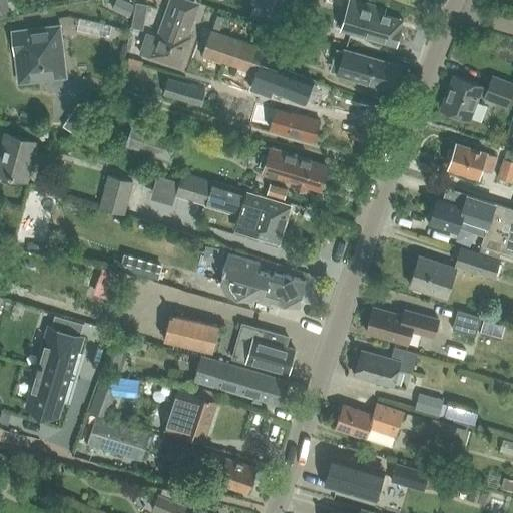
[(5,0),(0,0),(0,15),(10,12),(5,0)]
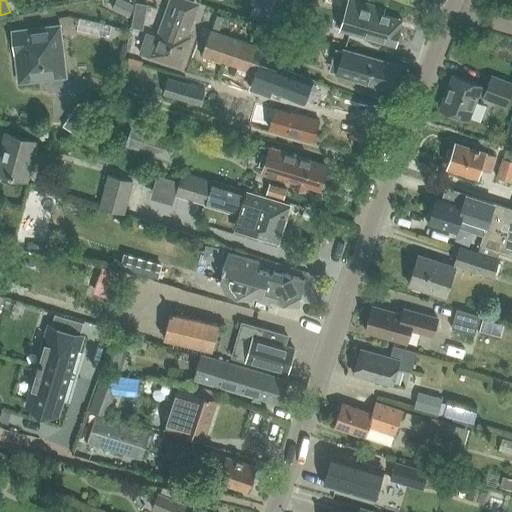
[(120,0),(115,0),(112,10),(128,17),(133,6),(120,0)]
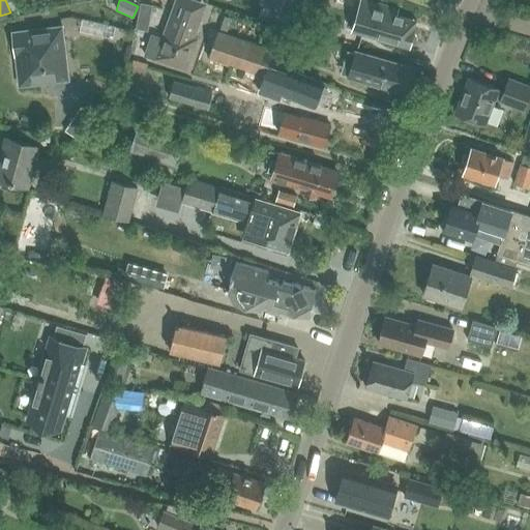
[(151,35),(145,55),(155,58),(186,69),(197,38),(195,37),(206,5),(197,2),(192,0),(175,0),(173,8),(162,39),(151,35)]
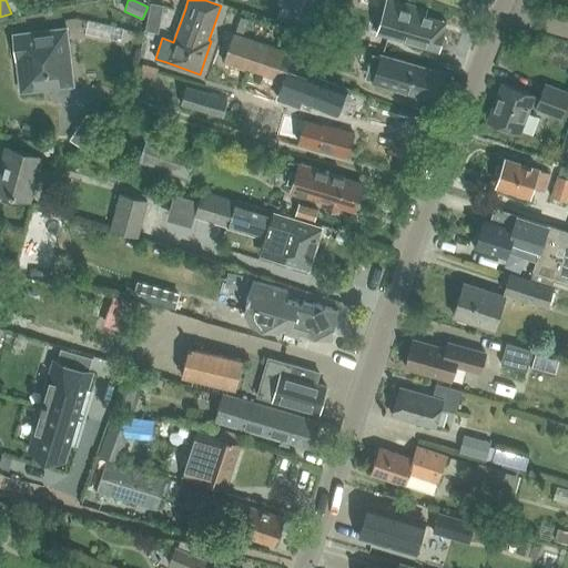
[(312,13),(315,0),(284,0),(284,3),(312,13)]
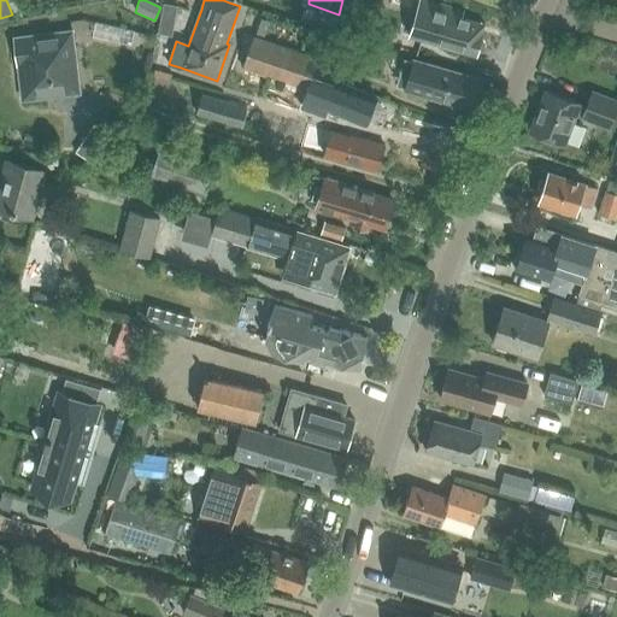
[(476,56),(477,51),(482,50),(485,43),(481,39),(483,24),(462,17),(463,13),(462,13),(462,11),(424,0),(421,0),(416,17),(424,19),(418,39),(438,45),(438,46),(476,56)]
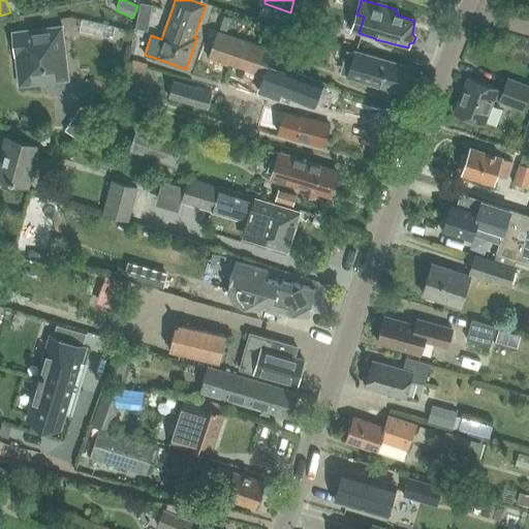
[(18,88),(69,82),(62,26),(10,32),(18,88)]
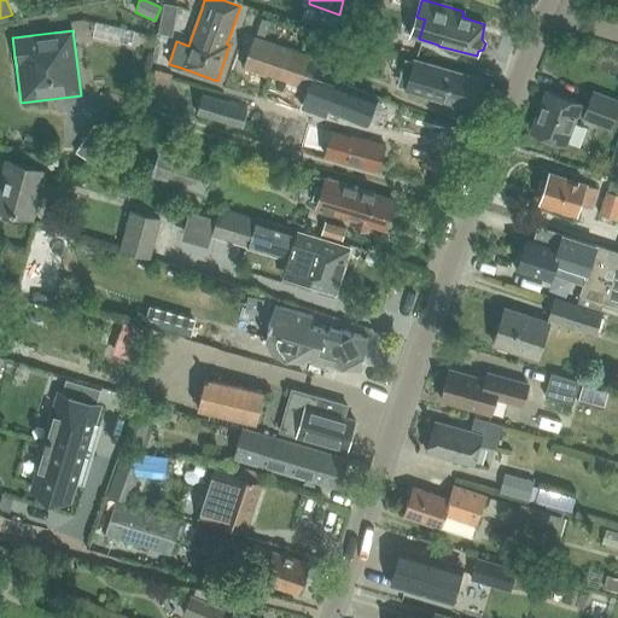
[(275,79),(286,47),(254,36),(243,66),(275,79)]
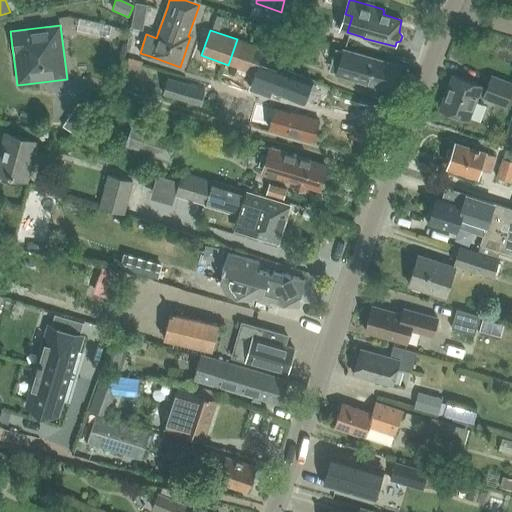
[(237,39),(228,65),(255,74),(259,63),(264,48),(237,39)]
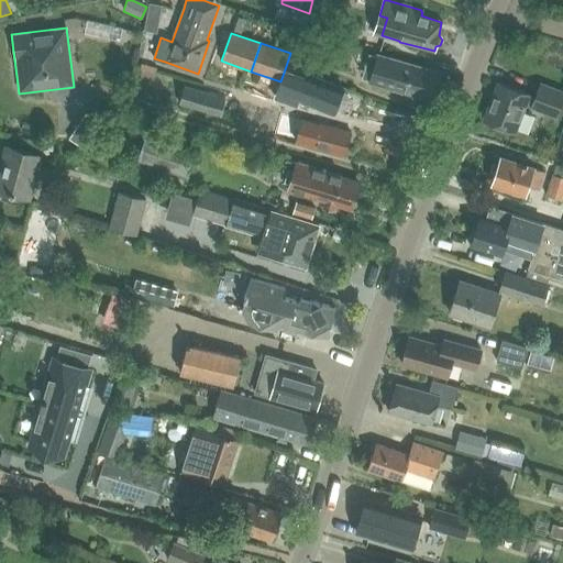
[(432,99),(440,74),(370,53),(365,67),(375,69),(372,81),(432,99)]
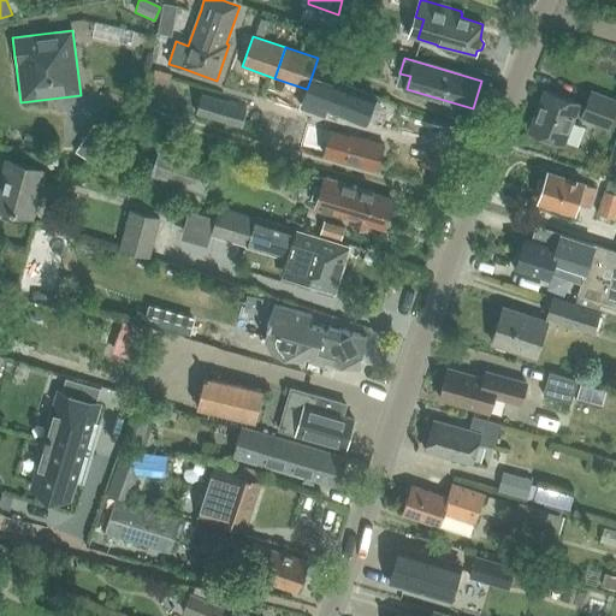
[(336,84),(320,80),(312,76),(307,89),(309,95),(314,96),(329,101),(326,110),(365,124),(366,120),(369,122),(378,118),(381,110),(378,101),(373,100),(374,96),(337,82),(336,84)]
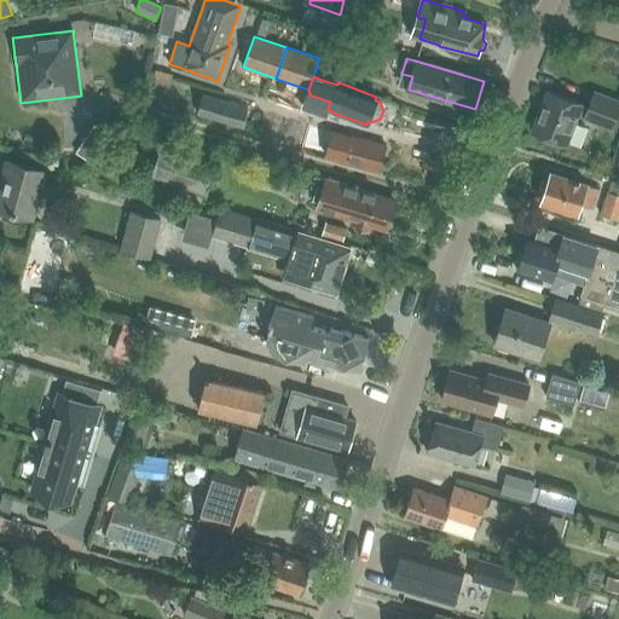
[(588,108),(584,105),(548,92),(532,132),(567,145),(579,116),(584,117),(584,119),(614,131),(618,116),(618,100),(594,92),(588,108)]
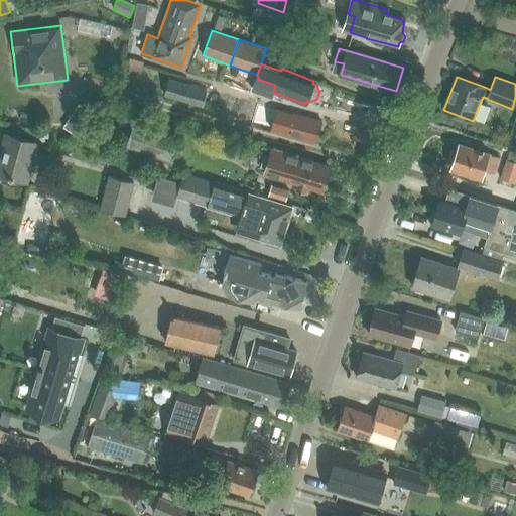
[(203,106),(207,90),(168,79),(164,94),(203,106)]
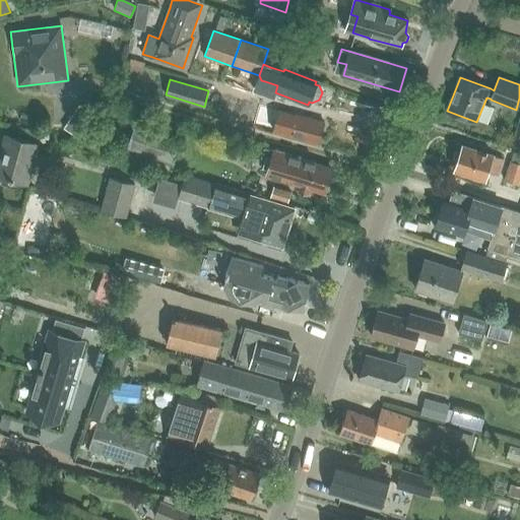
[(239,101),(233,118),(246,122),(251,105),(239,101)]
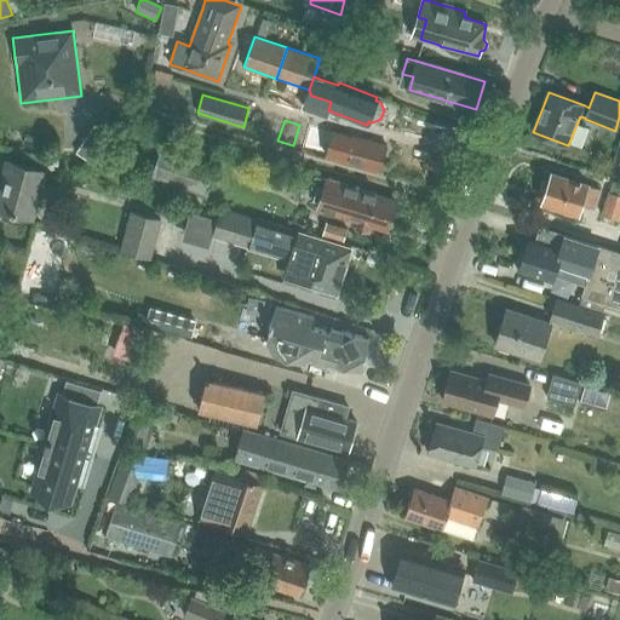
[(351,138),(332,132),(305,125),(303,133),(317,137),(319,135),(331,137),(326,156),(379,171),(386,145),(351,136),(351,138)]
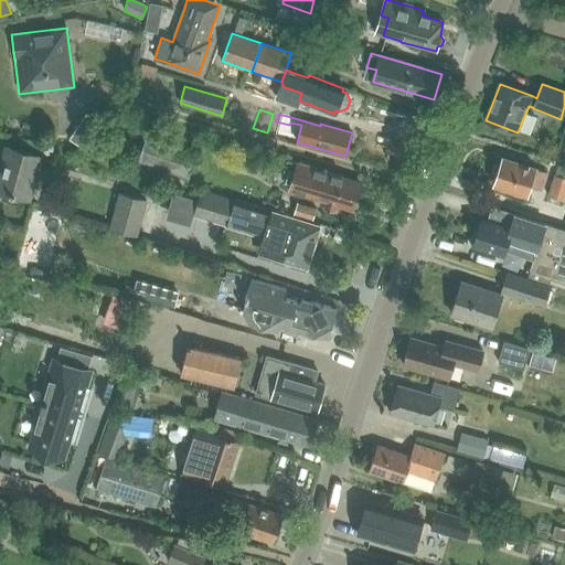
[(184,177),(194,149),(149,130),(138,159),(184,177)]
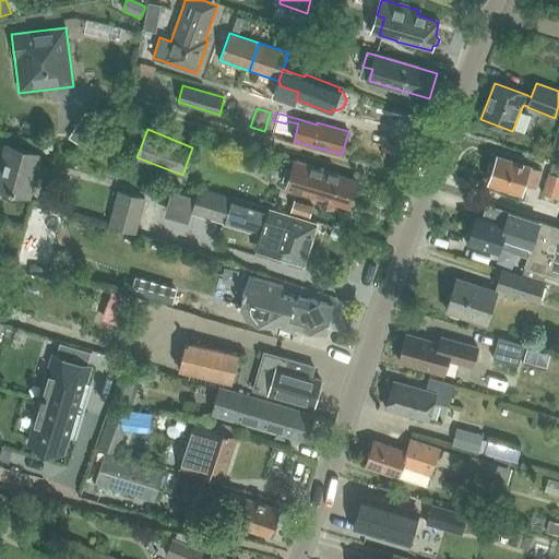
[(40,154),(7,144),(6,150),(0,147),(0,158),(2,159),(0,168),(0,189),(28,198),(40,154)]
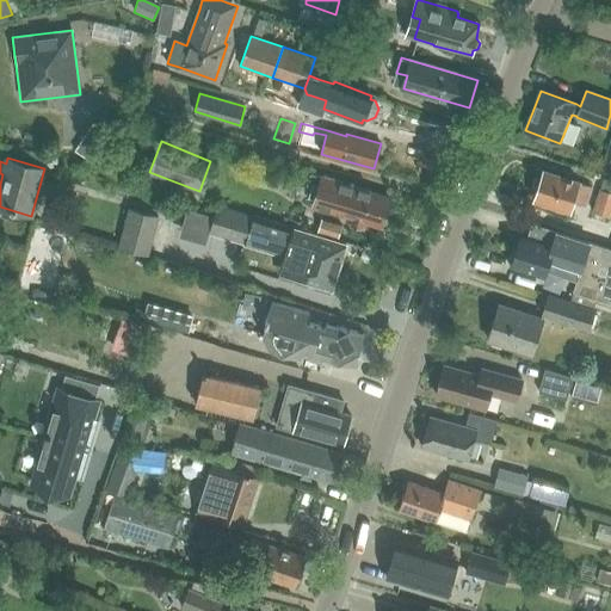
[(585,207),(591,187),(543,172),(534,199),(571,210),(573,203),(585,207)]
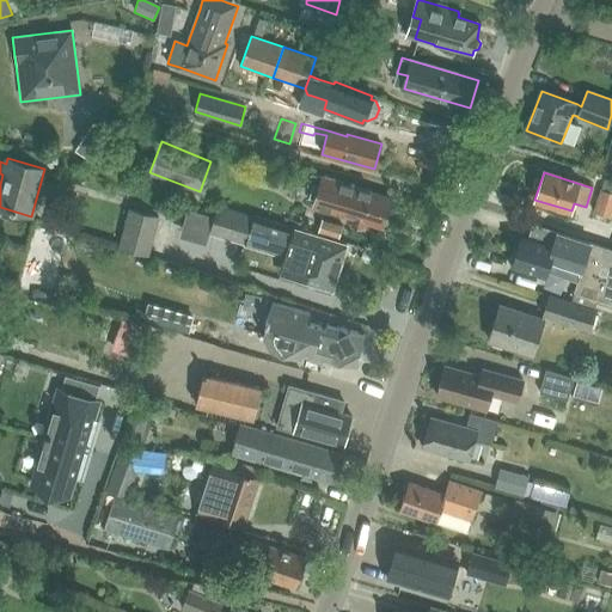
[(311,173),(307,184),(318,188),(312,207),(343,216),(354,219),(352,225),(362,228),(366,219),(383,225),(390,201),(371,195),(372,191),(311,173)]
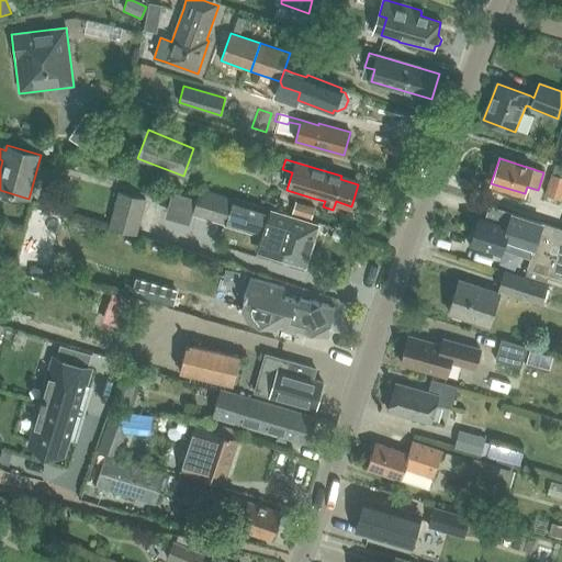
[(561,177),(551,175),(544,194),(561,200),(561,195),(561,177)]
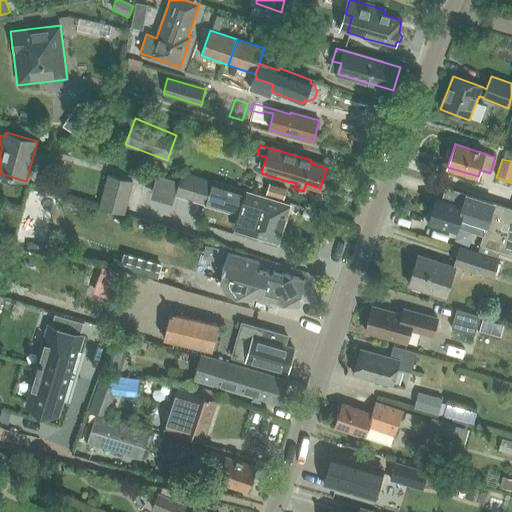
[(42,173),(37,192),(49,195),(54,176),(42,173)]
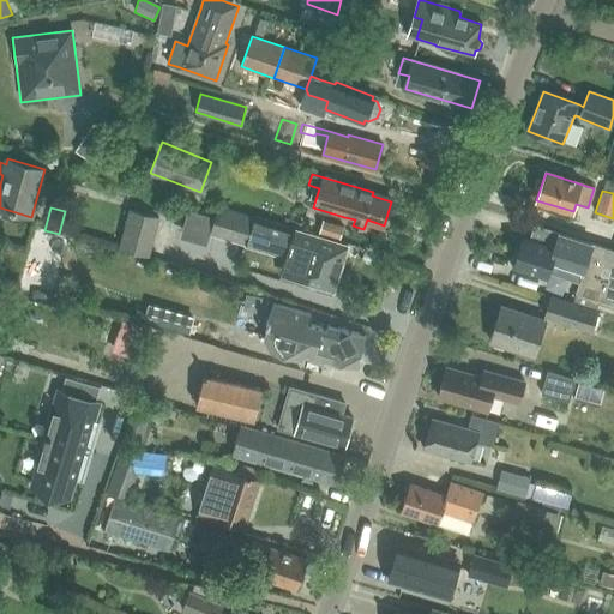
[(218,208),(210,233),(286,259),(300,263),(295,281),(333,293),(348,247),(256,216),(256,218),(218,208)]
